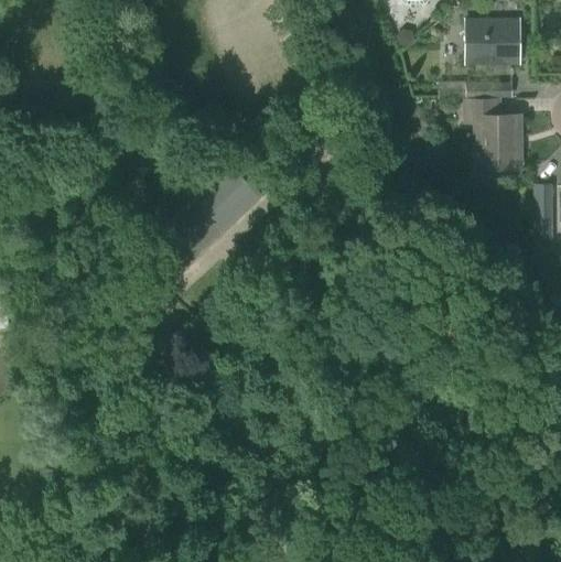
[(521,65),(521,20),(467,20),(467,65),(521,65)]
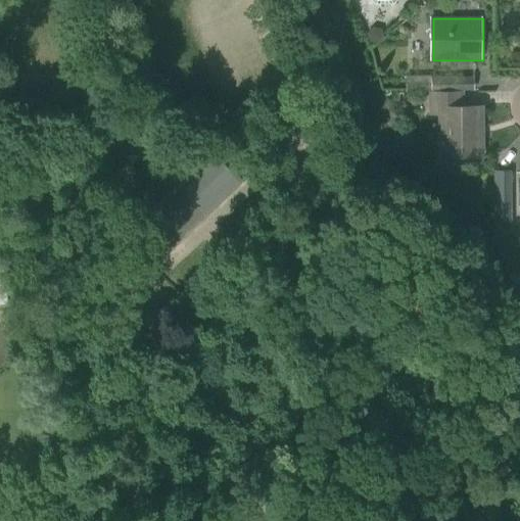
[(432,90),(432,92),(465,92),(465,89),(477,89),(476,75),(408,75),(408,88),(434,88),(434,90),(432,90)]
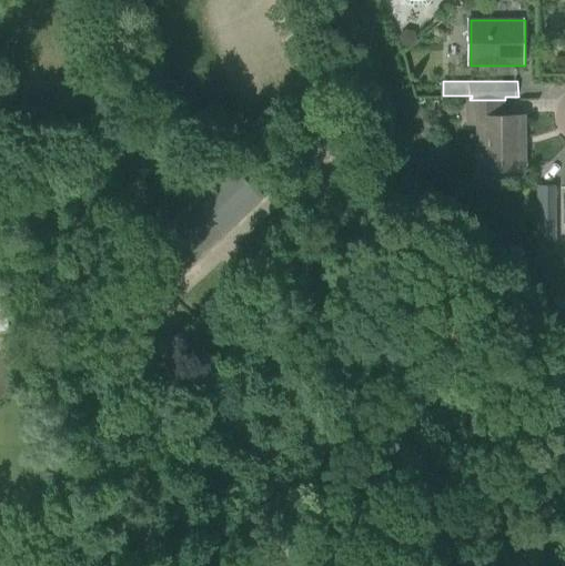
[(505,100),(470,100),(470,123),(482,123),(482,170),(526,169),(526,117),(505,117),(505,100)]
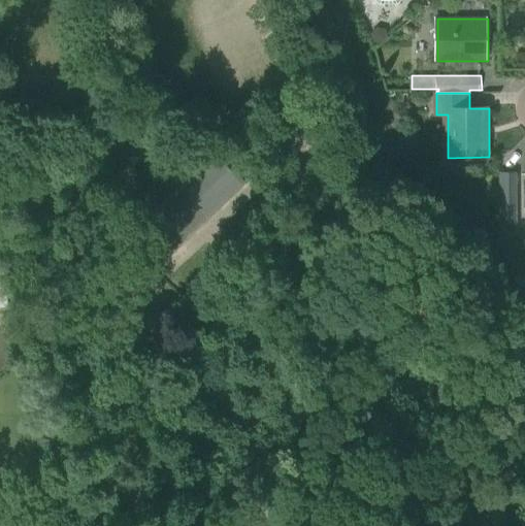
[(134,230),(164,262),(248,182),(218,150),(134,230)]
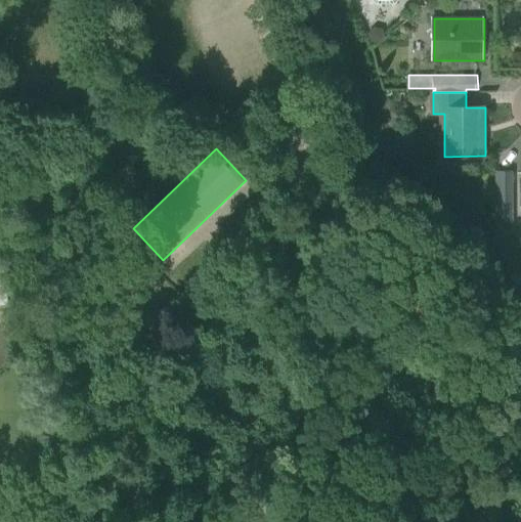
[(515,219),(515,170),(497,170),(497,220),(515,219)]
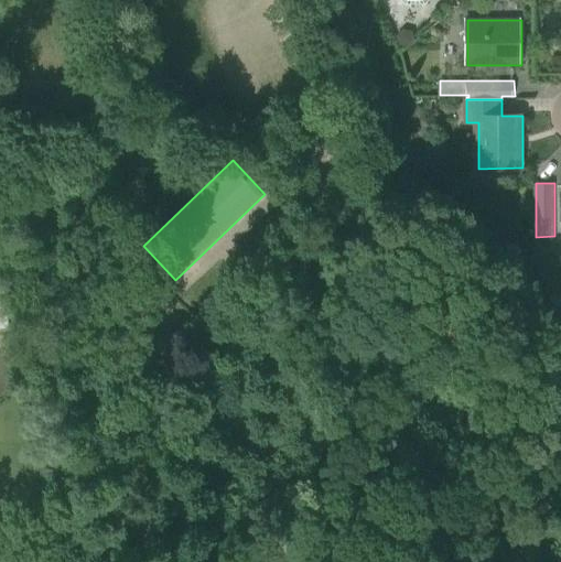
[(8,300),(0,301),(0,328),(12,326),(8,300)]
